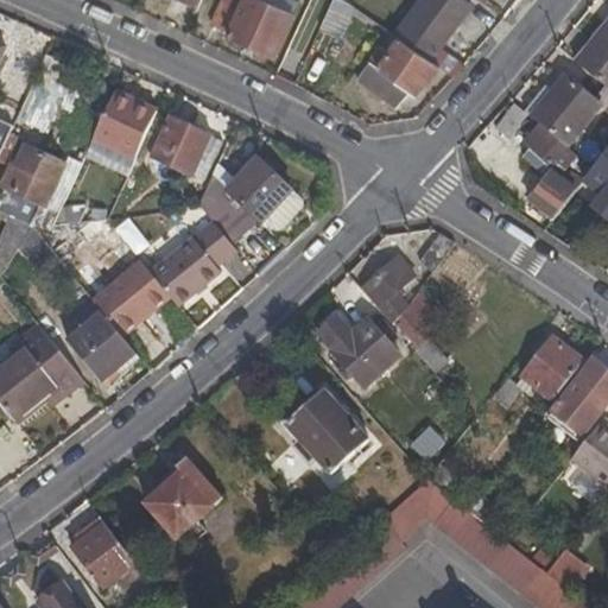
[(220,0),(210,23),(274,52),(298,0),(220,0)]
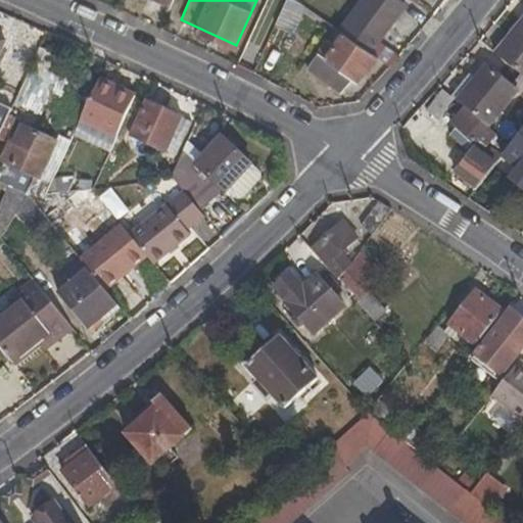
[(287,0),(276,25),(295,34),(306,7),(296,0),(287,0)]
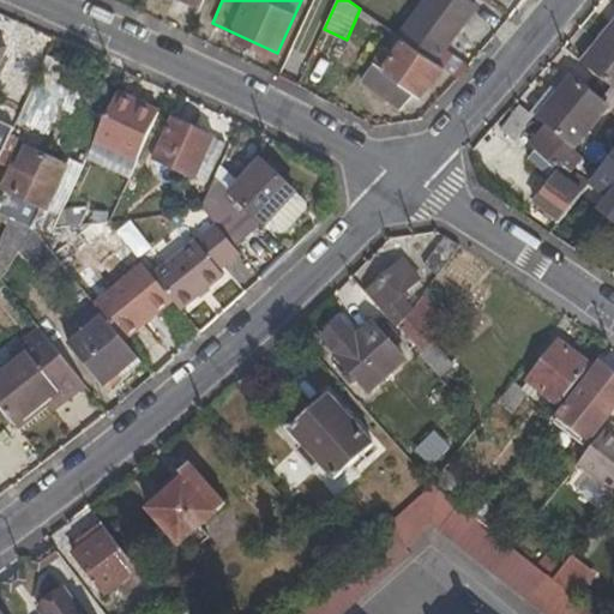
[(444,67),(458,78),(470,64),(449,47),(480,2),(475,0),(426,0),(401,36),(402,38),(444,67)]
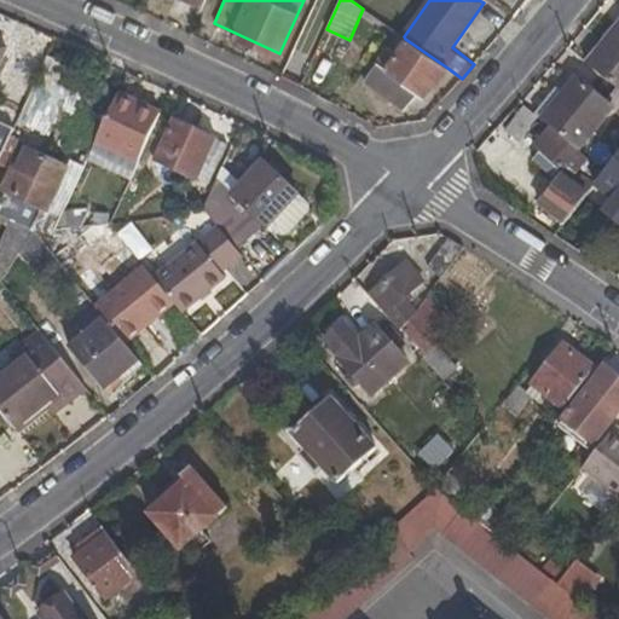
[(618,21),(608,33),(611,36),(588,65),(618,88),(618,21)]
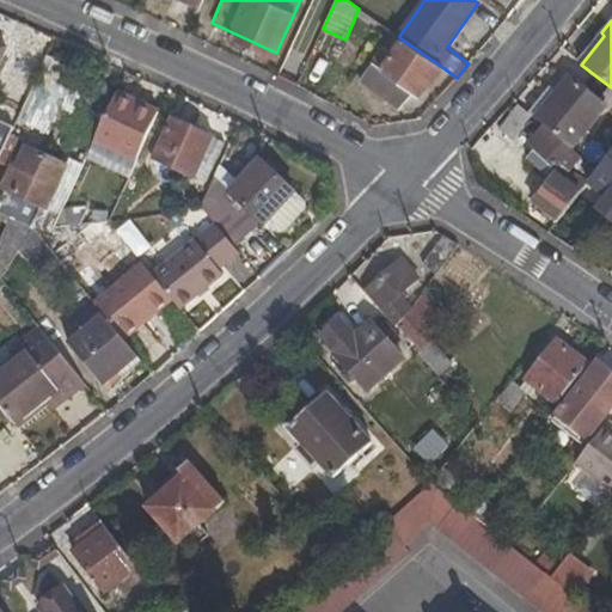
[(416,92),(421,95),(442,67),(401,38),(391,53),(381,47),(361,83),(399,109),(416,92)]
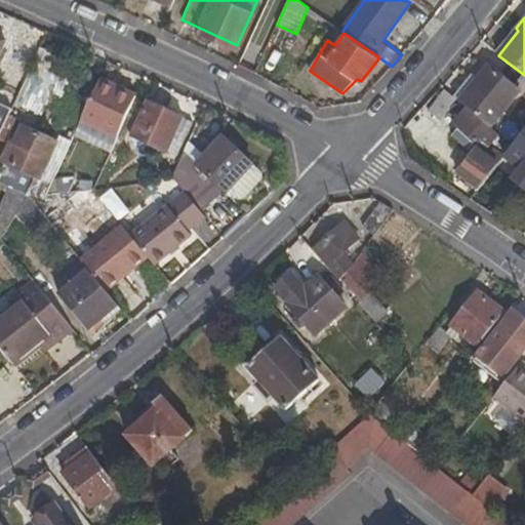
[(521,93),(488,66),(478,79),(459,101),(468,107),(492,128),(521,93)]
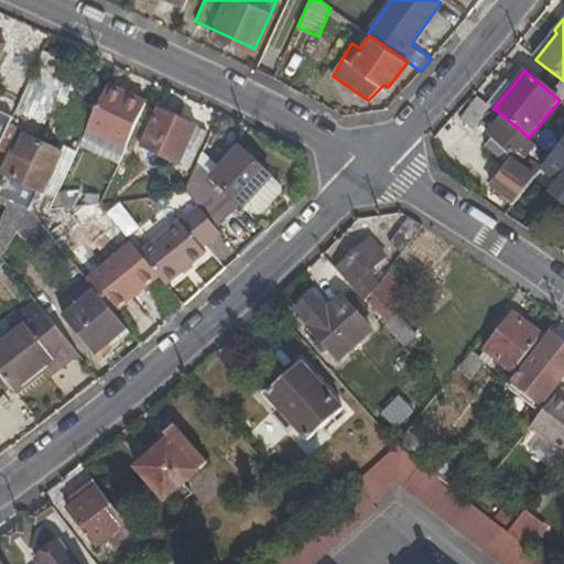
[(513,85),(506,78),(486,100),(494,108),(513,85)]
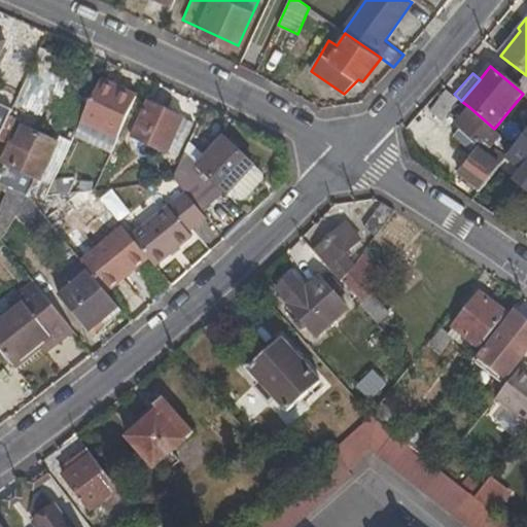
[(113,116),(127,124),(137,98),(101,80),(83,119),(107,131),(113,116)]
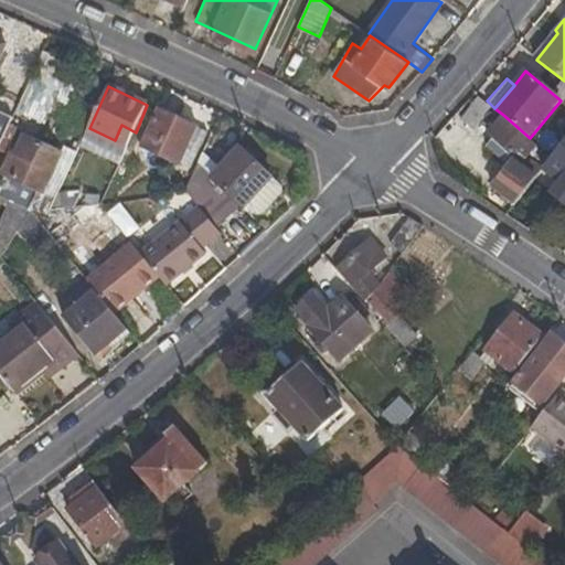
[(475,129),(488,112),(476,102),(461,118),(475,129)]
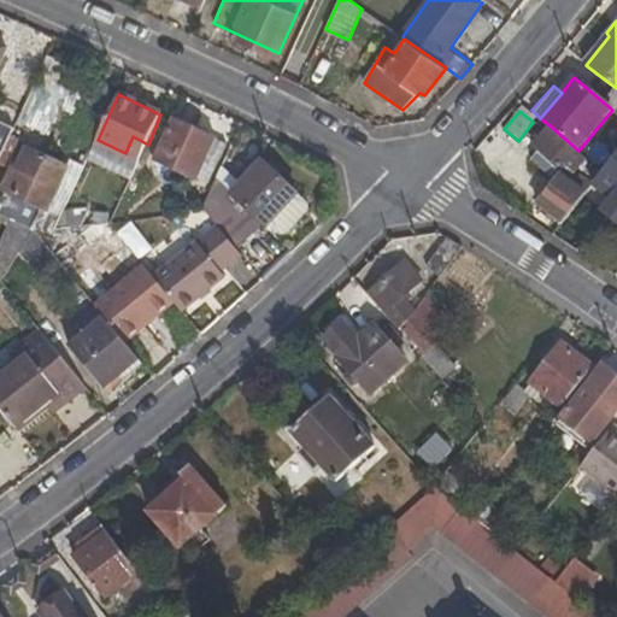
[(175,121),(157,160),(198,178),(215,141),(175,121)]
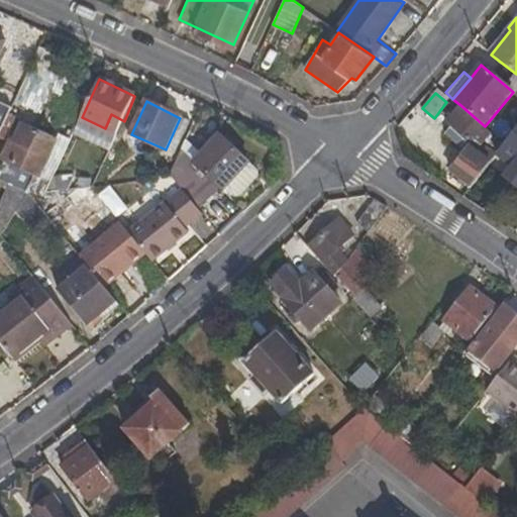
[(0,136),(8,119),(12,108),(0,102),(0,136)]
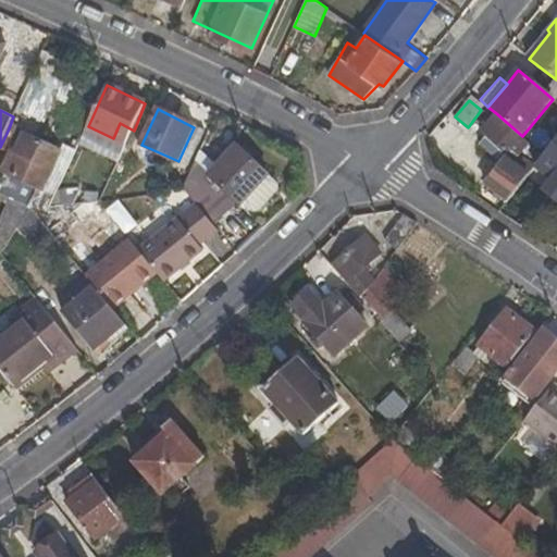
[(496,113),(481,132),(485,136),(503,153),(531,174),(542,161),(544,158),(531,146),(532,144),(522,136),(496,113)]
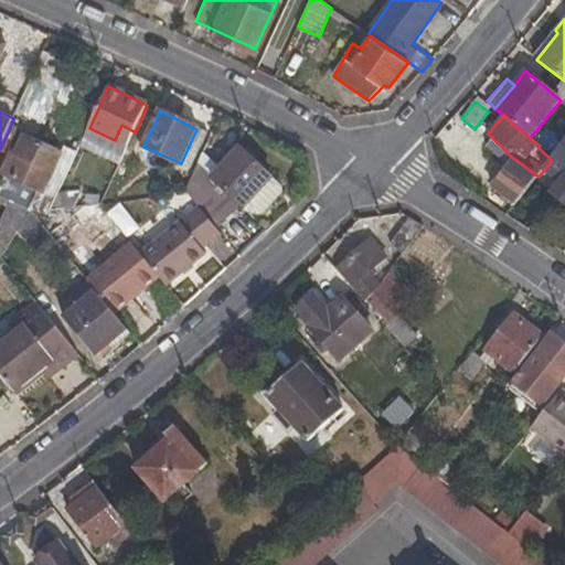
[(115,140),(129,147),(136,132),(121,125),(115,140)]
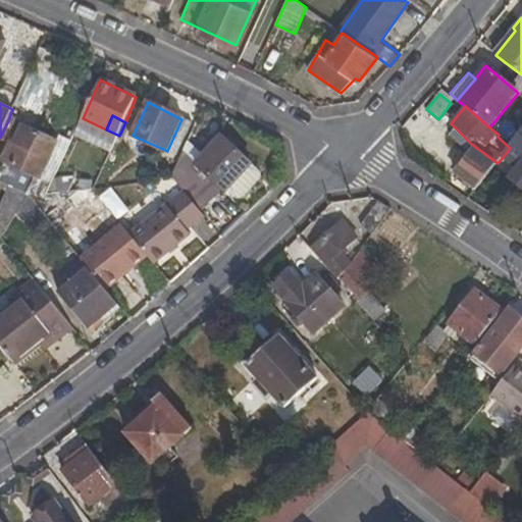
[(177,156),(192,123),(181,119),(167,151),(177,156)]
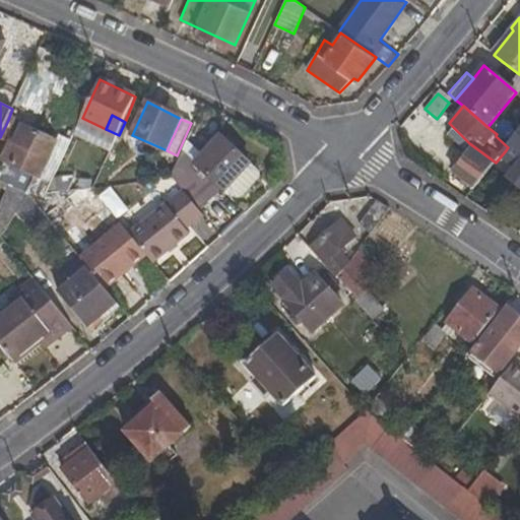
[(8,120),(0,137),(0,169),(2,166),(3,164),(19,126),(8,120)]
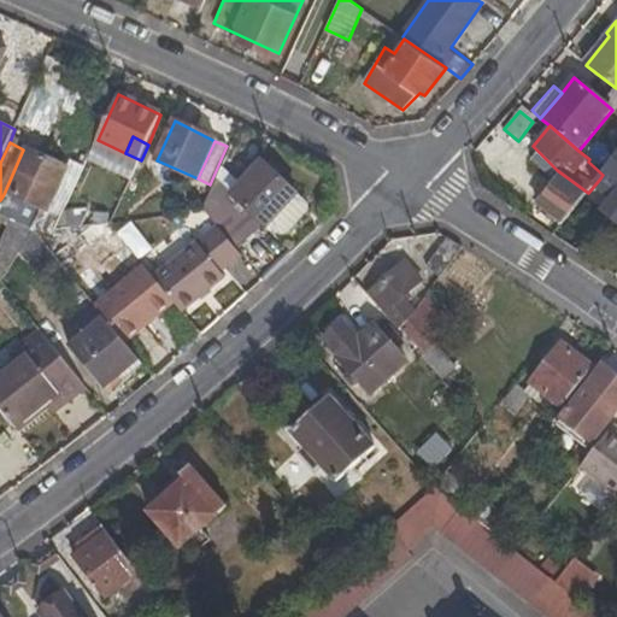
[(33,231),(57,229),(71,197),(58,188),(69,169),(23,150),(4,194),(42,211),(42,216),(33,231)]
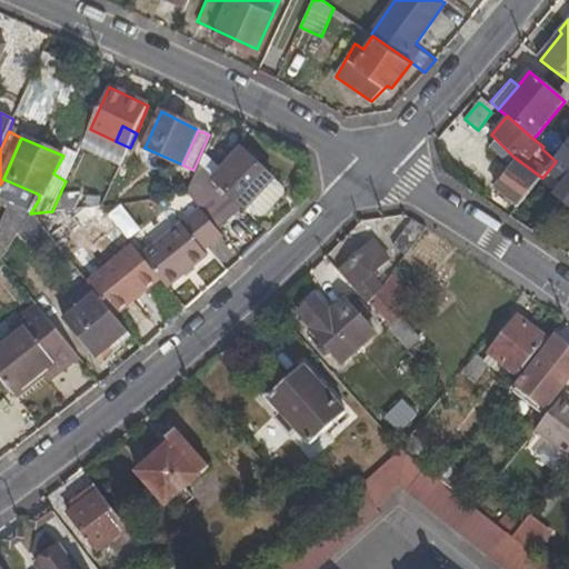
[(513,157),(496,139),(488,148),(509,163),(513,157)]
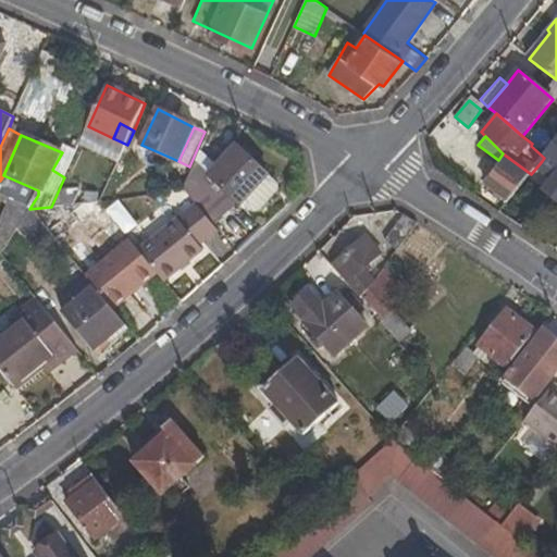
[(556,141),(544,158),(542,161),(556,173),(556,141)]
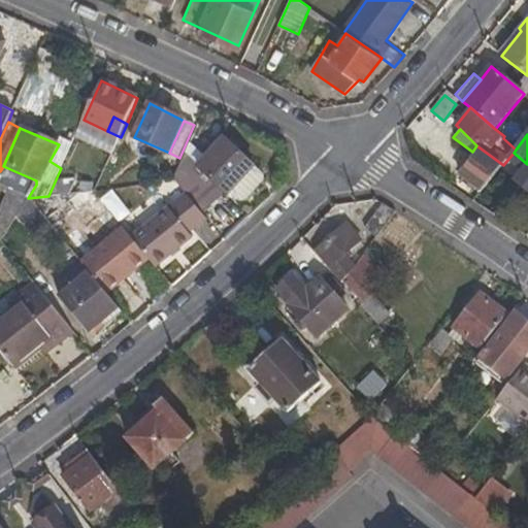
[(263,171),(229,137),(200,165),(229,192),(232,189),(240,196),(246,197),(263,179),(263,171)]
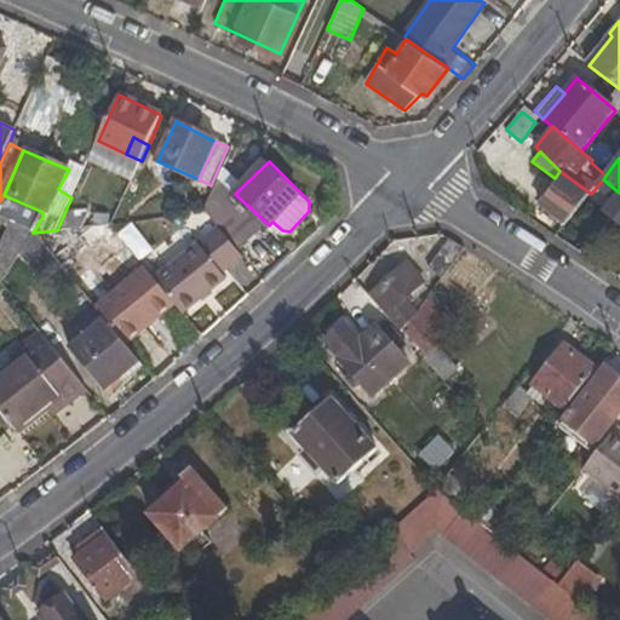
[(555,178),(585,201),(591,194),(560,171),(555,178)]
